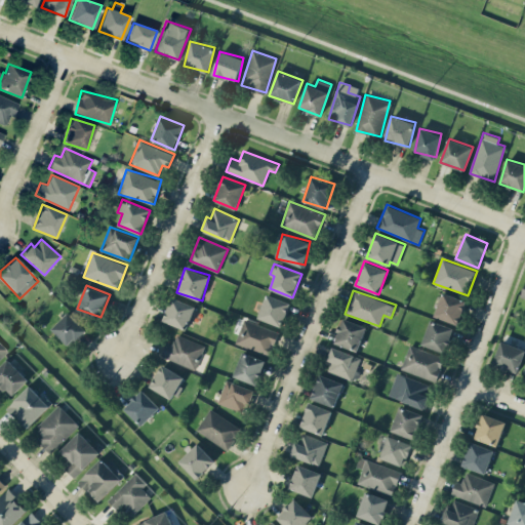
[(467,300),(443,292),(434,316),(457,324),(467,300)]
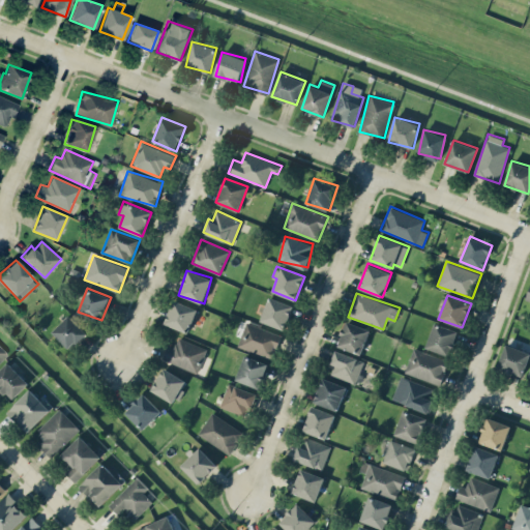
[(286,329),(293,304),(268,297),(261,322),(286,329)]
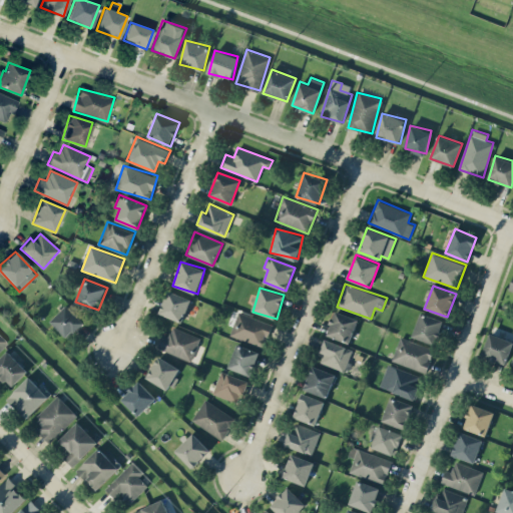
[(181,322),(190,298),(168,290),(159,313),(181,322)]
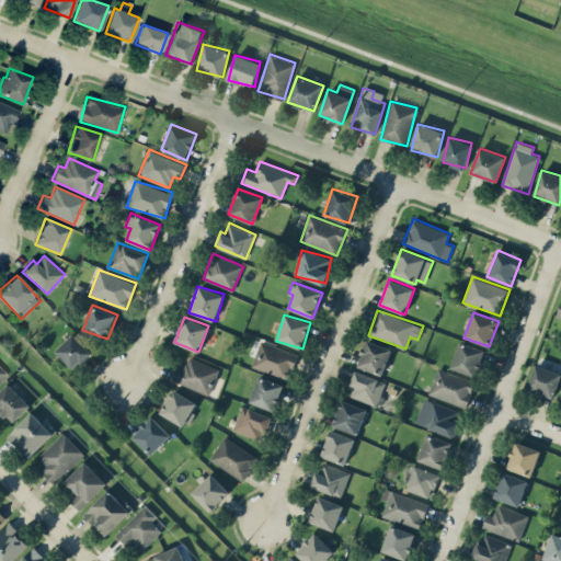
[(56,352),(75,369),(92,352),(72,333),(56,352)]
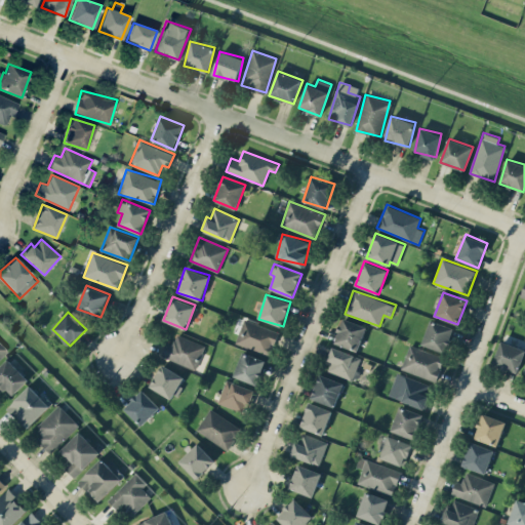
[(334,342),(358,351),(367,326),(344,318),(334,342)]
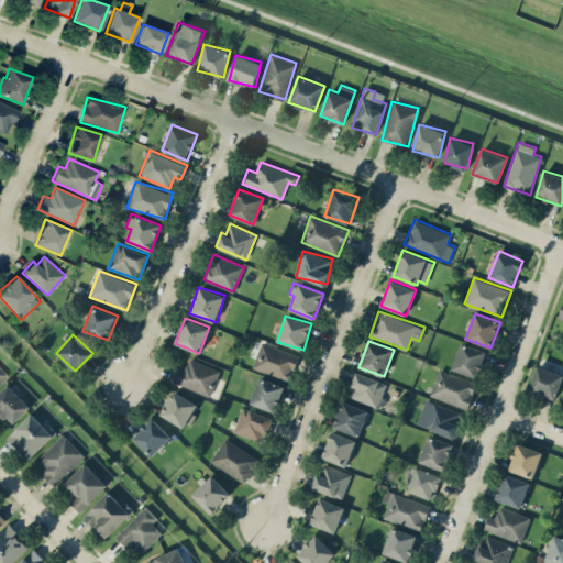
[(289,381),(299,355),(262,342),(253,367),(289,381)]
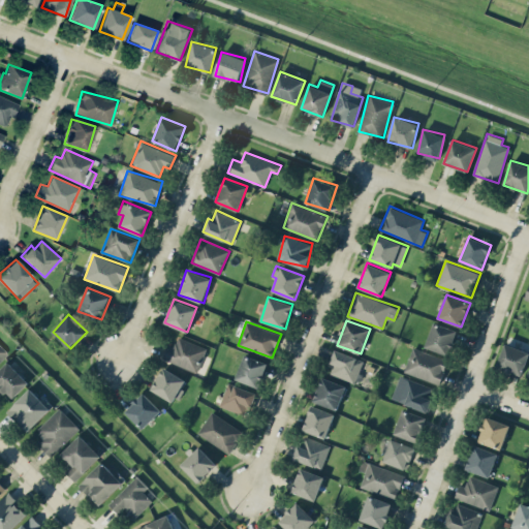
[(425,346),(448,355),(458,331),(434,321),(425,346)]
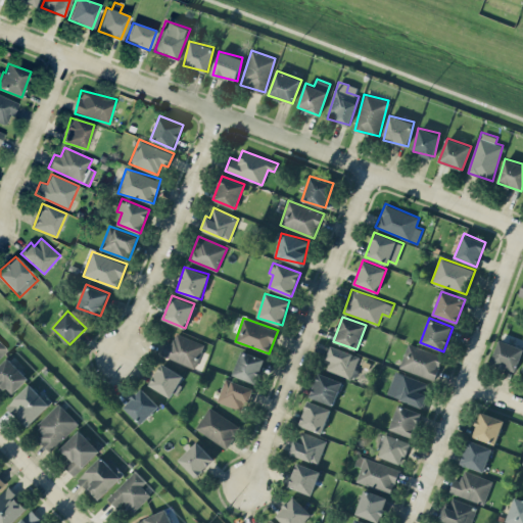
[(204,344),(174,331),(164,355),(195,368),(204,344)]
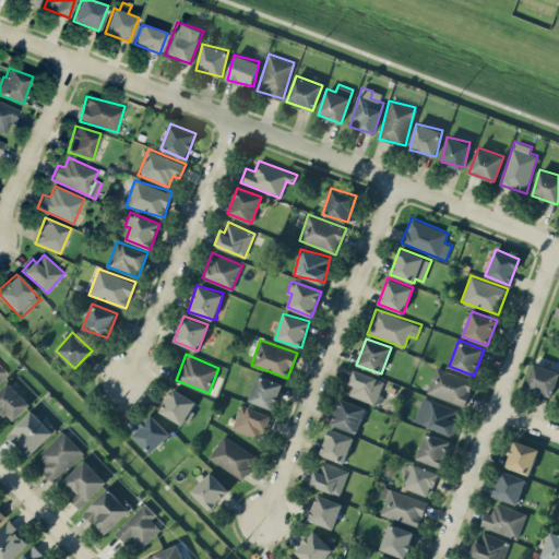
[(526,389),(552,395),(558,370),(532,364),(526,389)]
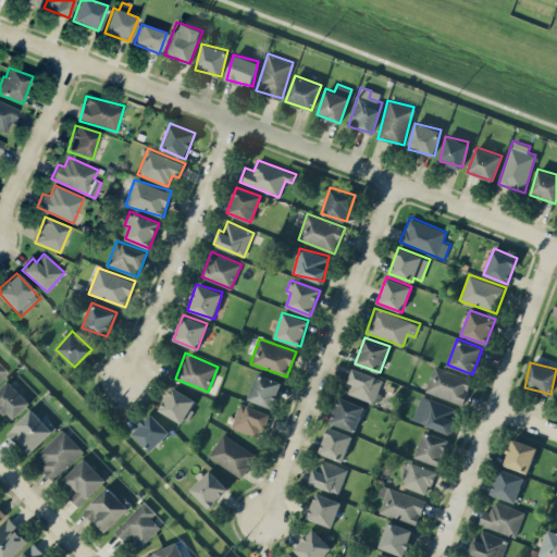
[(347,394),(375,404),(384,379),(353,367),(346,383),(350,384),(347,394)]
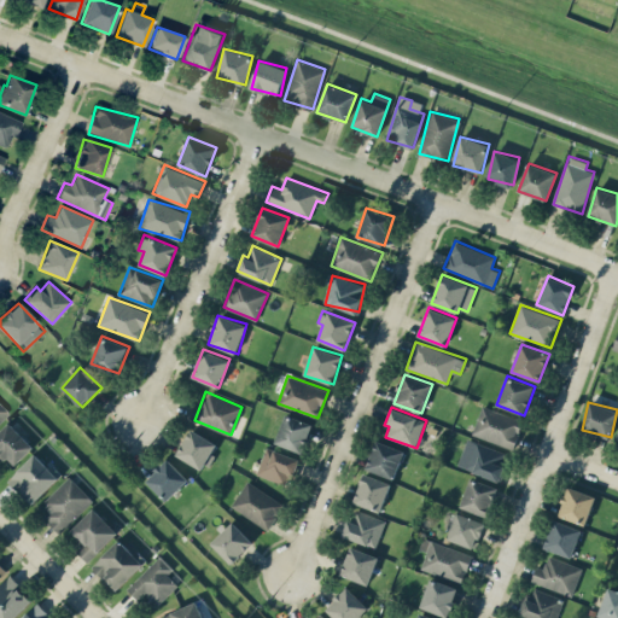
[(472,436),(514,448),(523,419),(482,407),(472,436)]
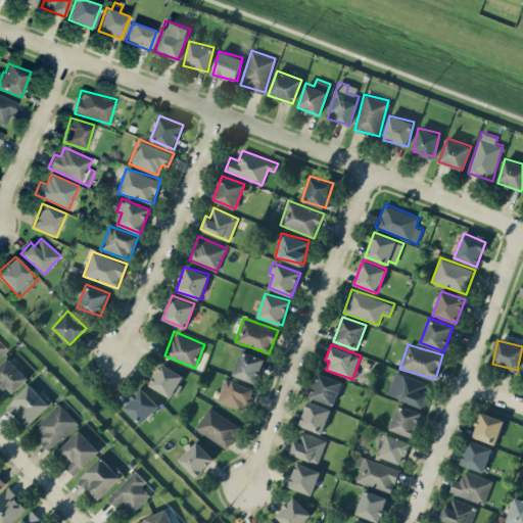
[(266,359),(242,350),(233,374),(256,383),(266,359)]
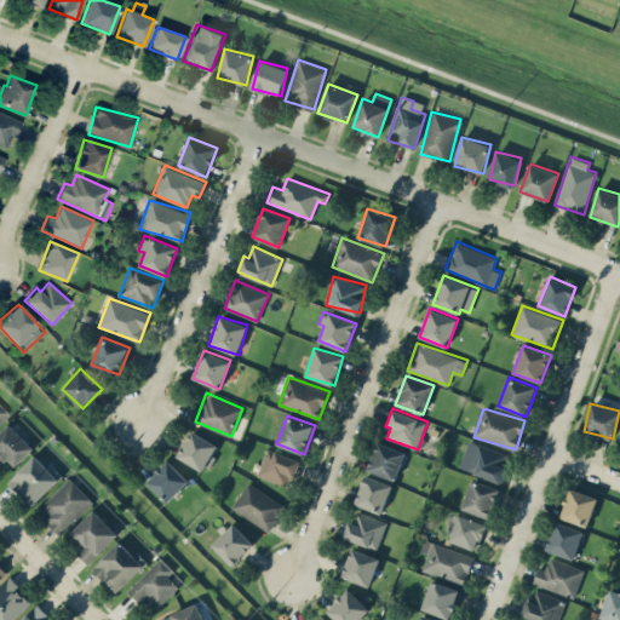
[(34,448),(10,423),(0,432),(0,454),(1,453),(13,466),(34,448)]
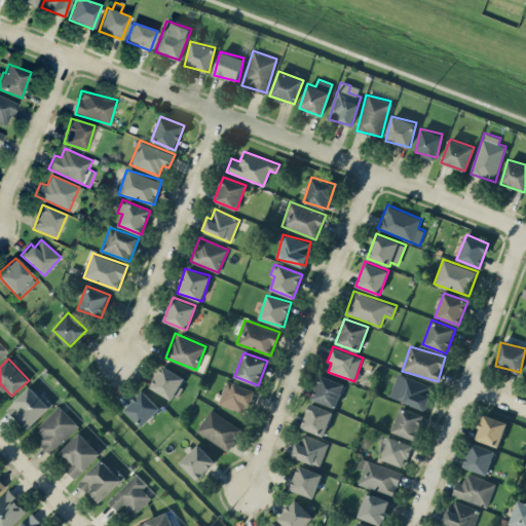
[(186,376),(161,365),(150,388),(175,400),(186,376)]
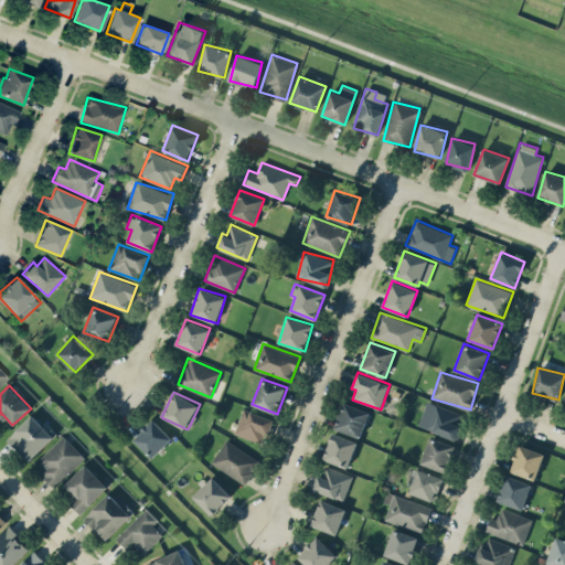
[(457,438),(464,413),(426,402),(418,427),(457,438)]
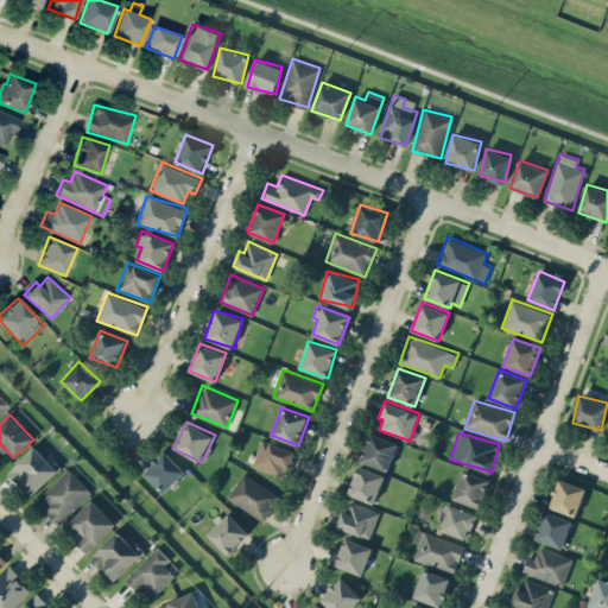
[(388,470),(398,443),(369,434),(361,461),(388,470)]
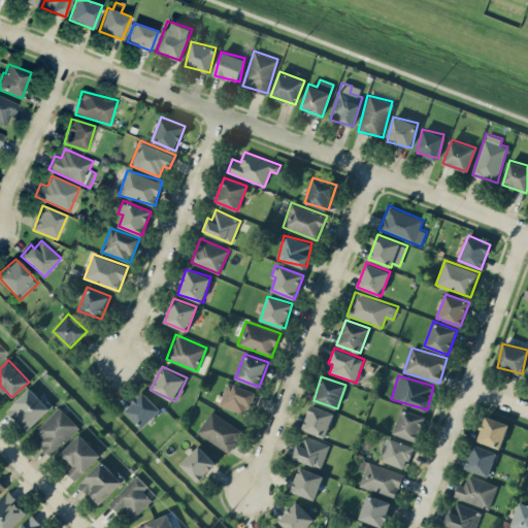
[(219,404),(246,415),(256,392),(228,382),(219,404)]
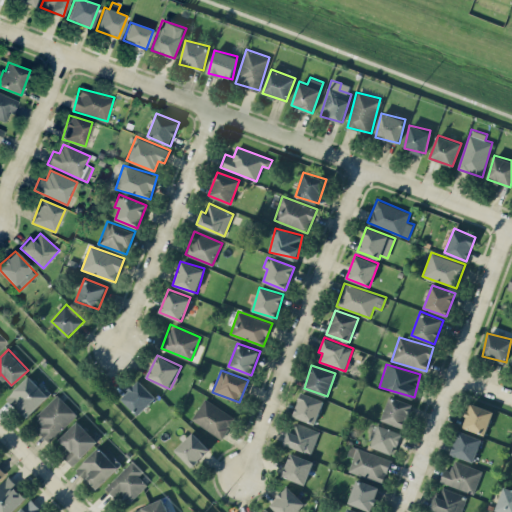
[(39,386),(29,375),(6,397),(26,418),(52,393),(42,383),(39,386)]
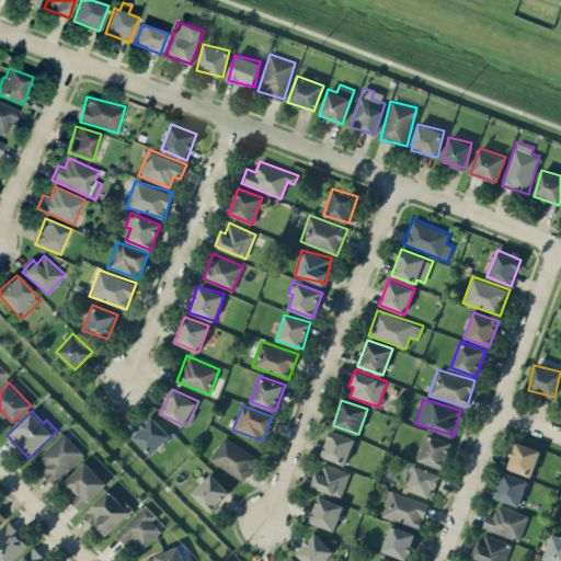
[(150,454),(171,435),(152,416),(133,435),(150,454)]
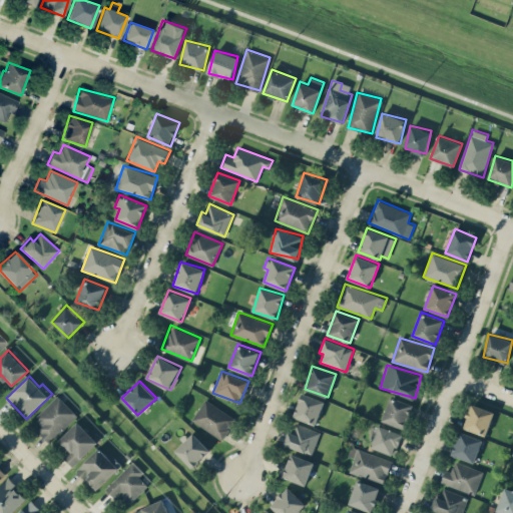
[(325,401),(303,392),(294,417),(316,425),(325,401)]
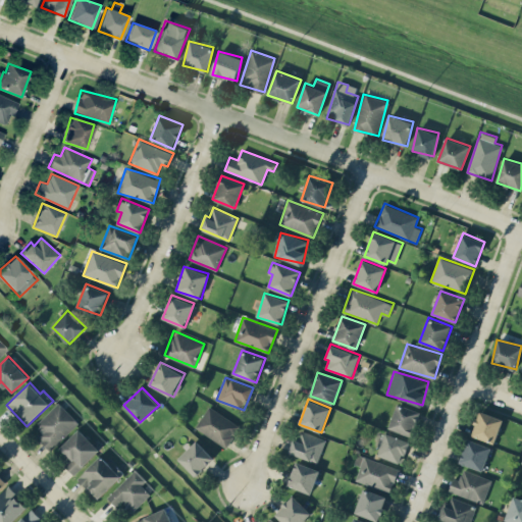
[(35,424),(42,431),(37,436),(50,450),(79,422),(58,402),(35,424)]
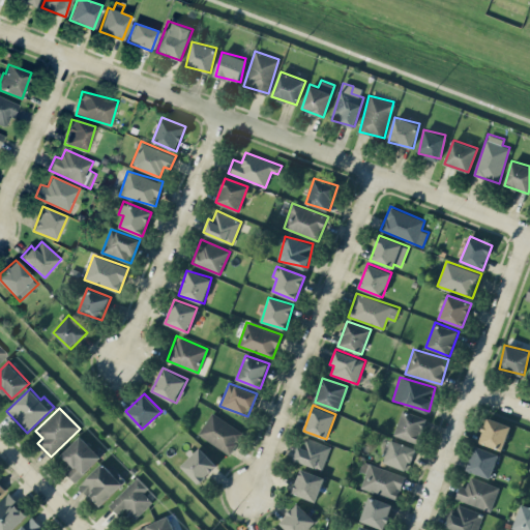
[(428,418),(404,409),(394,434),(418,443),(428,418)]
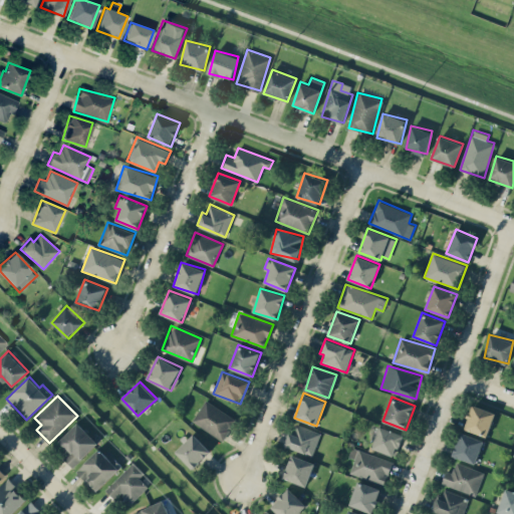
[(193,421),(223,440),(236,420),(206,400),(193,421)]
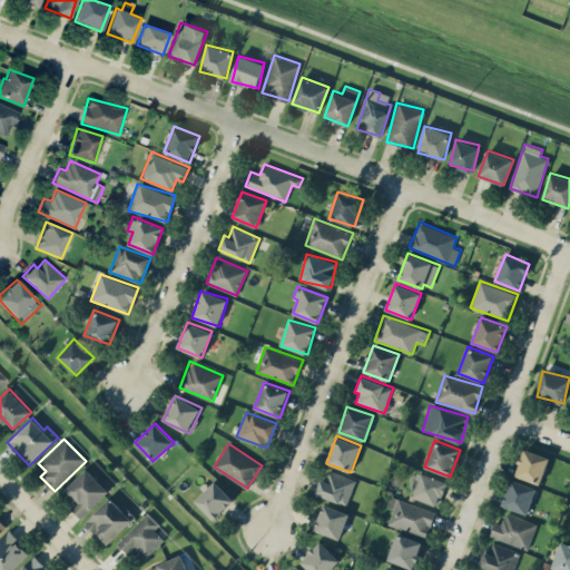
[(541,484),(549,457),(523,449),(514,475),(541,484)]
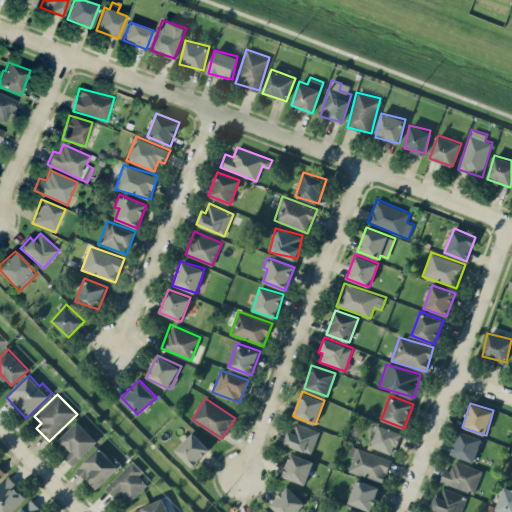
[(73,466),(98,440),(77,420),(59,439),(70,449),(63,456),(73,466)]
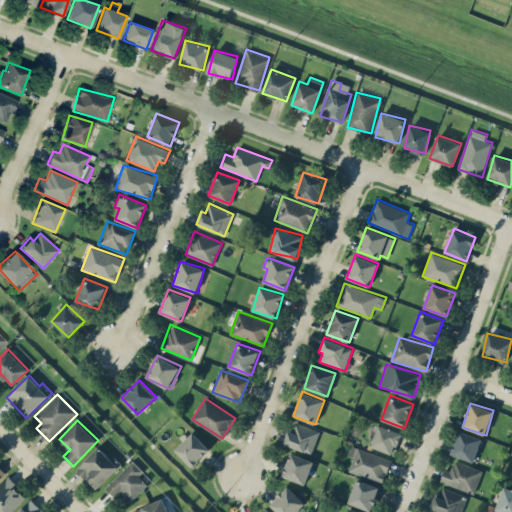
[(288,430),(283,444),(312,453),(319,430),(296,422),(292,432),(288,430)]
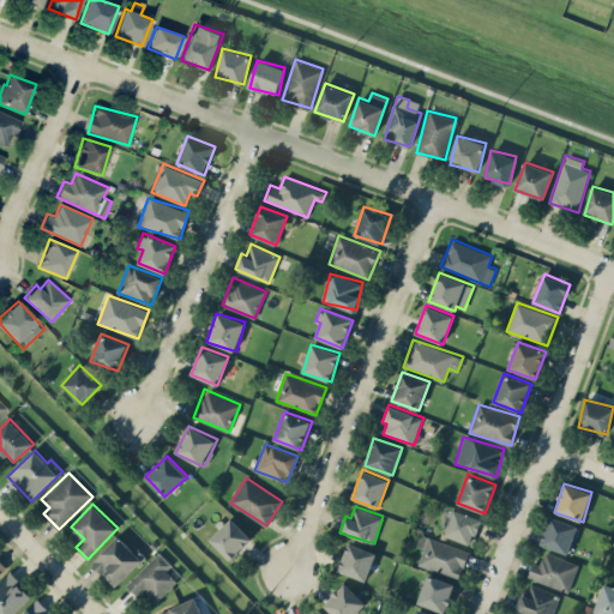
[(473,546),(482,519),(455,509),(444,535),(473,546)]
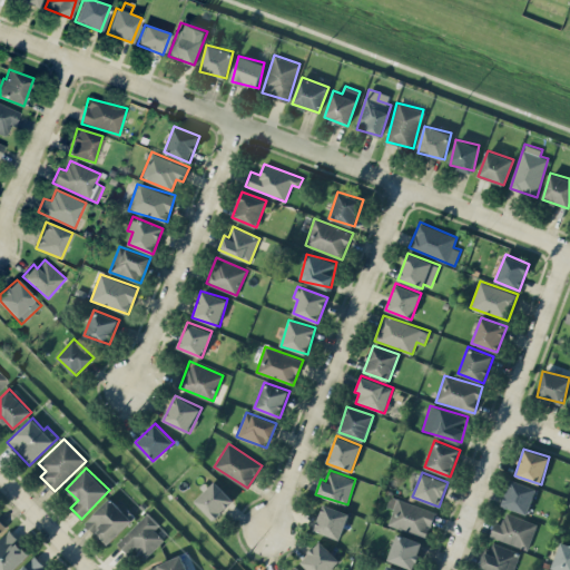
[(536,487),(510,480),(503,507),(529,513),(536,487)]
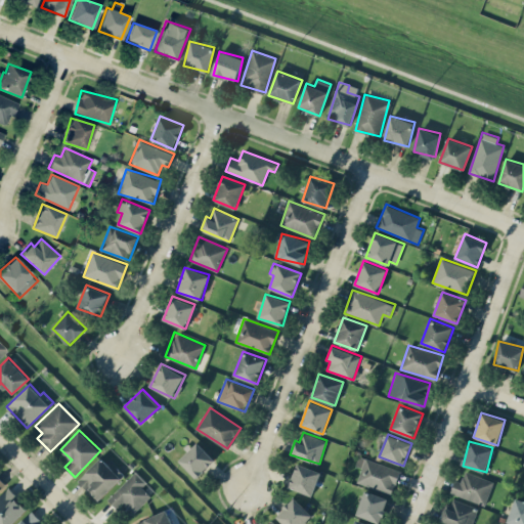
[(197,478),(215,459),(197,442),(179,461),(197,478)]
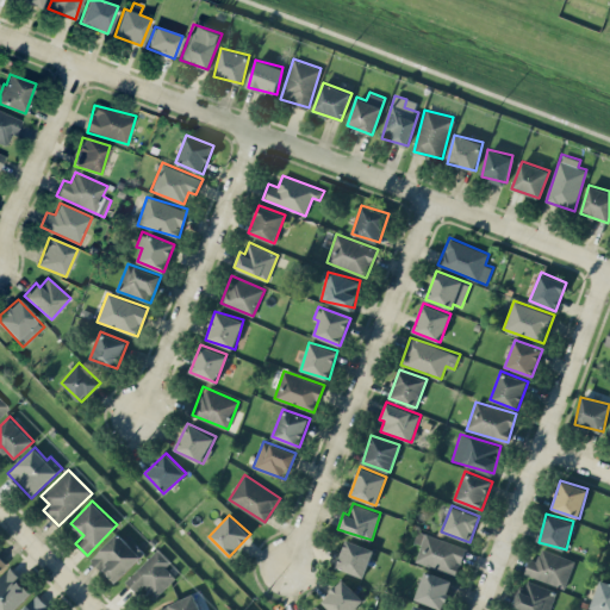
[(116,582),(142,555),(118,531),(92,559),(116,582)]
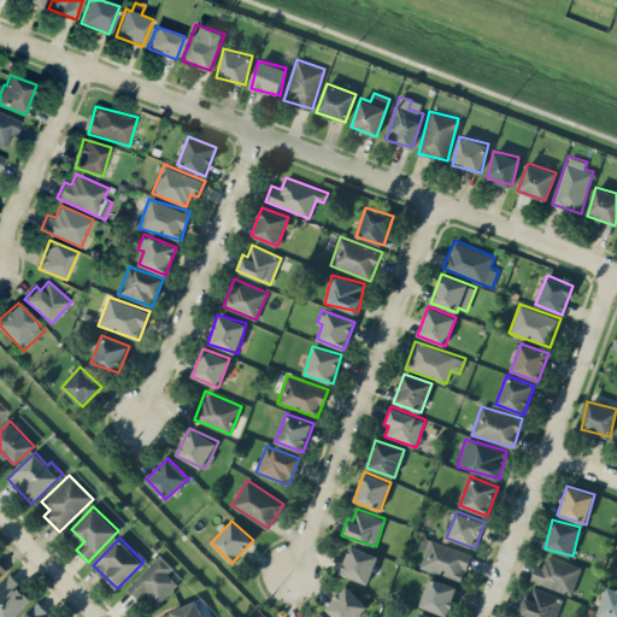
[(471,554),(425,539),(423,550),(425,551),(419,568),(462,582),(471,554)]
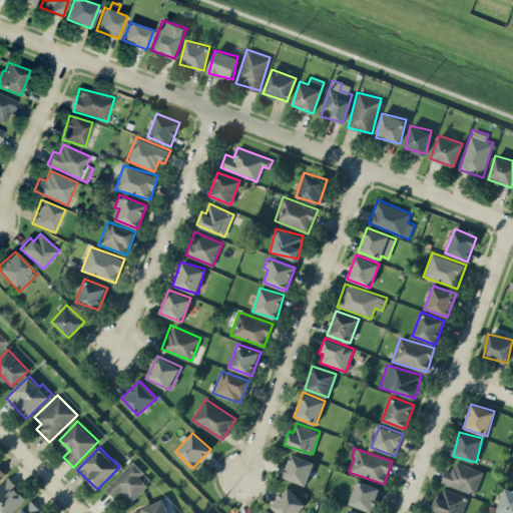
[(306,485),(315,462),(292,453),(283,477),(306,485)]
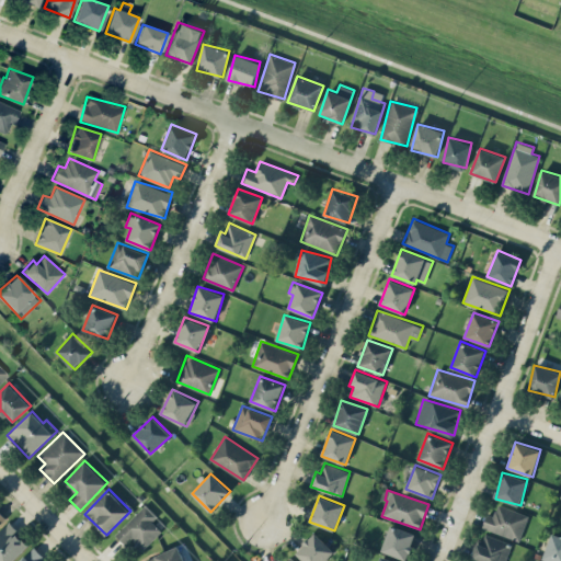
[(493,516),(487,513),(482,526),(518,541),(529,515),(499,503),(493,516)]
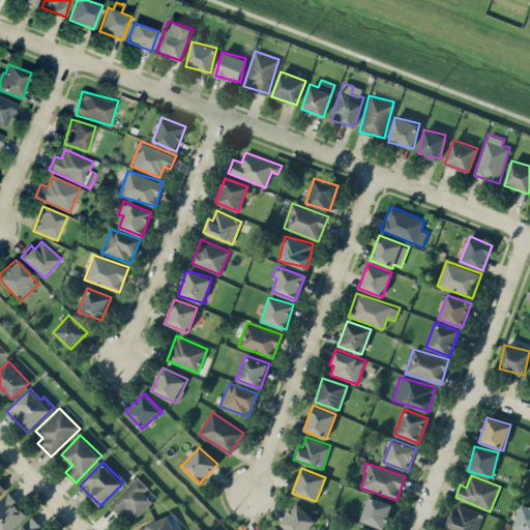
[(153,502),(144,492),(149,488),(139,476),(109,504),(118,514),(124,508),(135,519),(153,502)]
